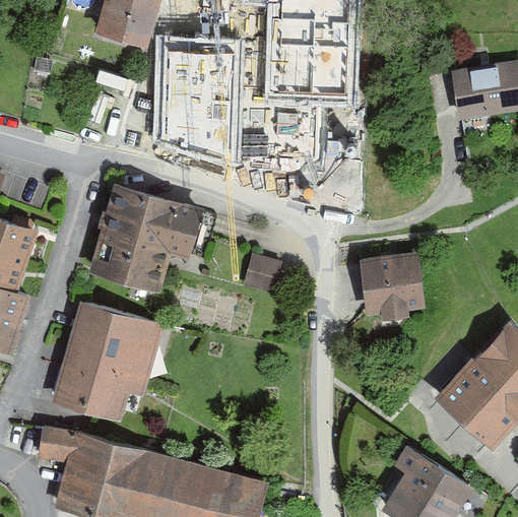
[(99,0),(93,33),(151,43),(158,0),(99,0)]
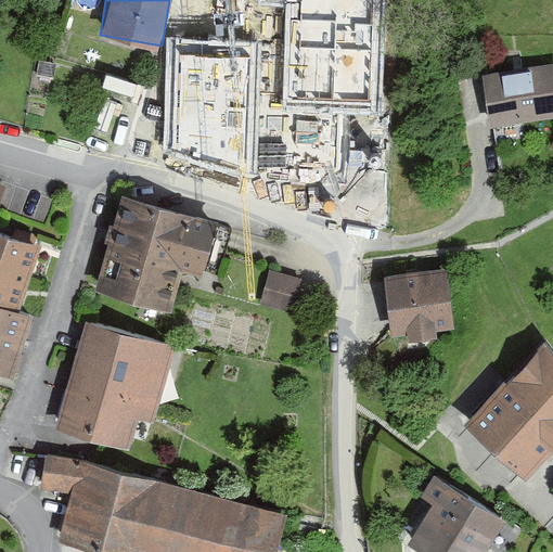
[(170,0),(169,8),(185,11),(153,166),(272,191),(275,176),(307,182),(319,125),(277,116),(299,0),(170,0)]
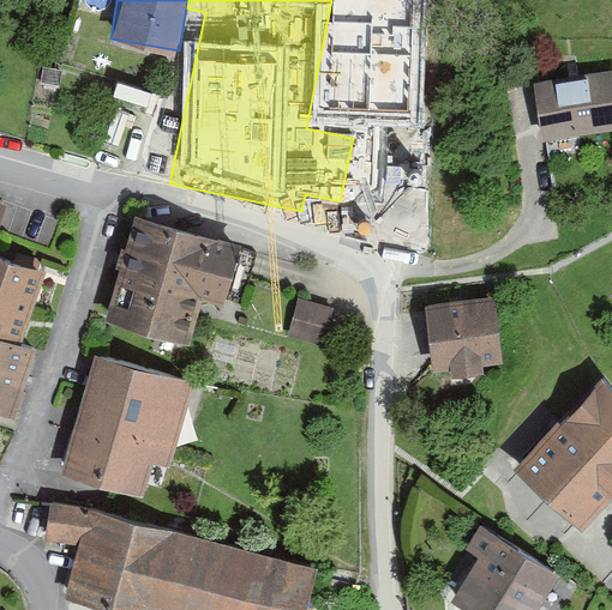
[(611,70),(533,85),(543,140),(611,126),(611,70)]
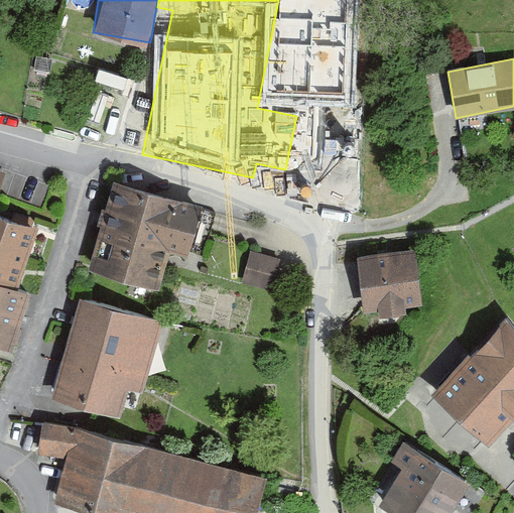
[(190,209),(113,185),(88,268),(166,291),(190,209)]
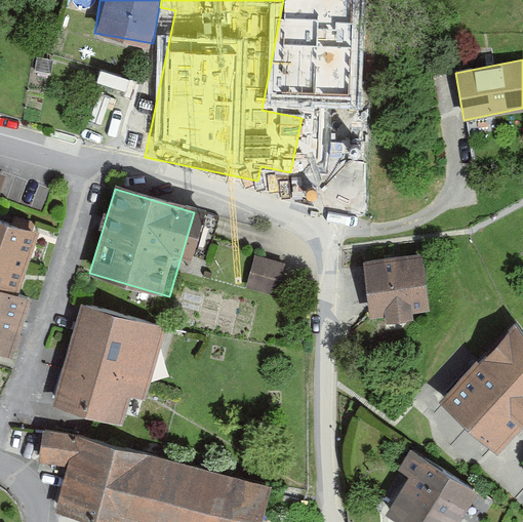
[(35,232),(0,221),(0,286),(15,292),(35,232)]
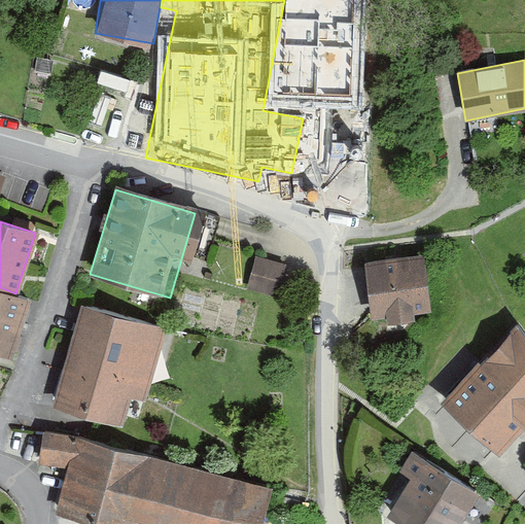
[(250,283),(283,289),(289,256),(256,250),(250,283)]
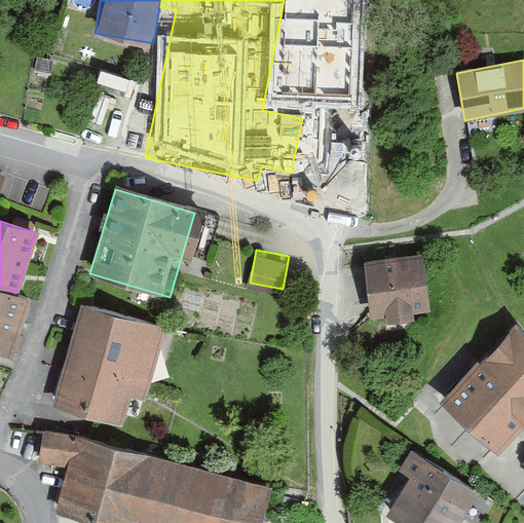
[(416,256),(362,263),(370,320),(424,312),(416,256)]
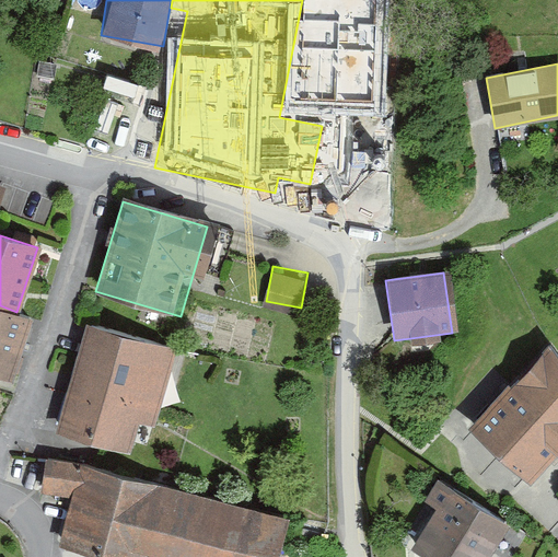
[(16,312),(0,305),(0,370),(6,372),(23,313),(16,312)]
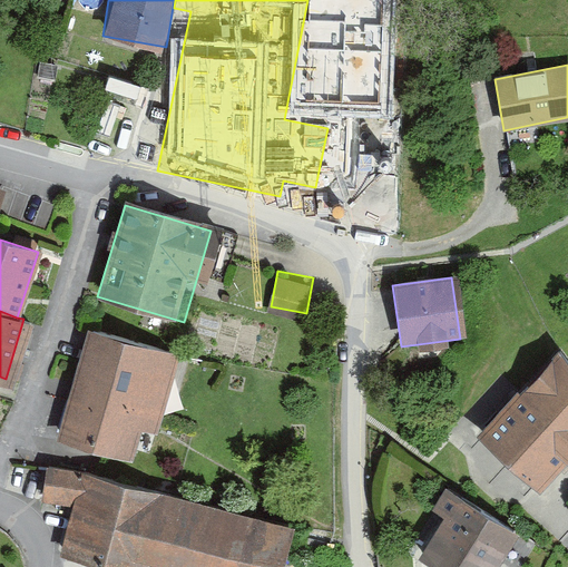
[(178,359),(88,333),(59,439),(149,463),(178,359)]
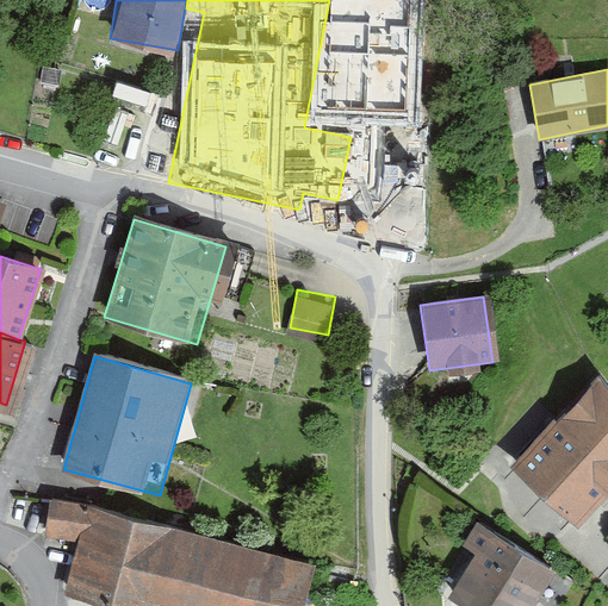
[(607,389),(596,379),(515,462),(578,523),(607,491),(607,389)]
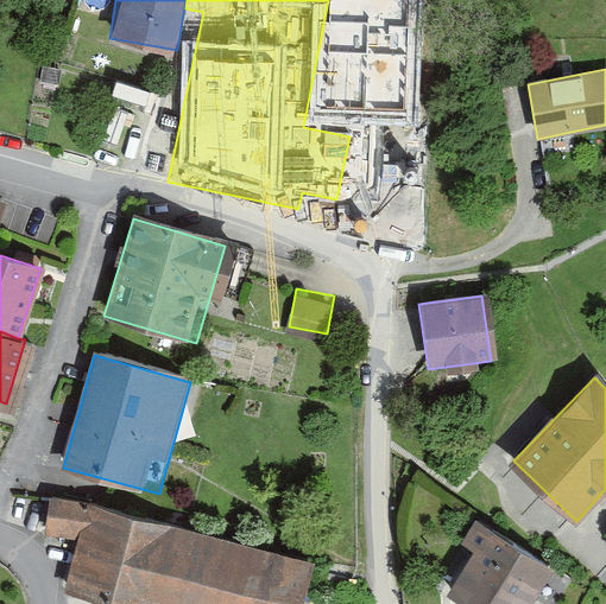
[(298,603),(310,560),(93,504),(70,592),(118,603),(298,603)]
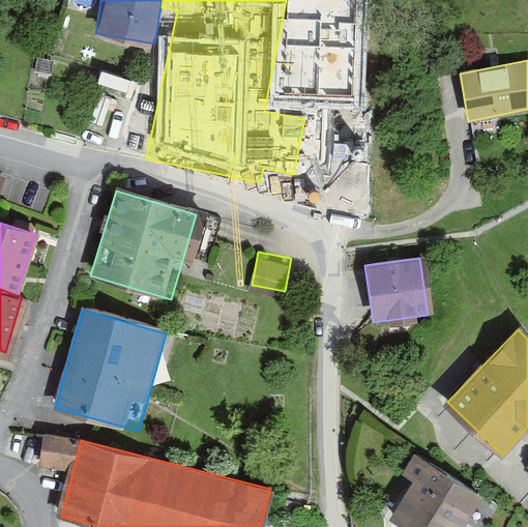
[(460,526),(479,496),(421,460),(386,516),(405,526),(460,526)]
